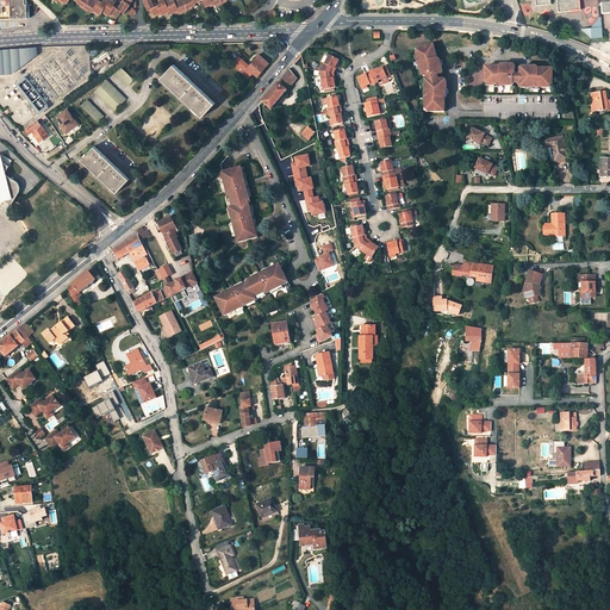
[(0,0),(0,17),(27,17),(26,0),(0,0)]
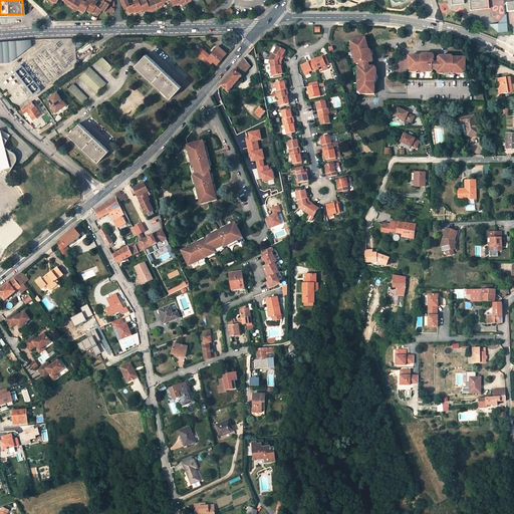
[(57,0),(66,0),(69,2),(70,1),(73,2),(75,4),(74,6),(78,8),(79,6),(82,9),(85,10),(86,8),(92,12),(93,10),(96,12),(98,14),(101,10),(102,8),(104,10),(110,0),(101,0),(99,4),(101,5),(100,7),(94,3),(95,2),(94,0),(87,0),(87,1),(85,0),(55,0),(57,1),(57,0)]
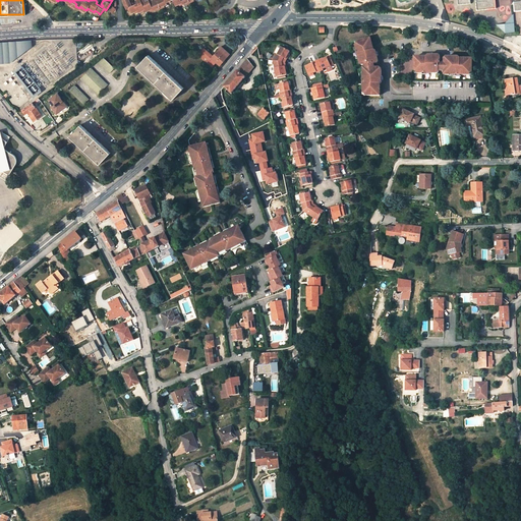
[(141,13),(148,10),(149,11),(151,10),(155,8),(156,10),(159,9),(158,7),(161,6),(164,4),(165,6),(168,4),(168,3),(171,1),(173,0),(174,0),(177,6),(180,5),(184,3),(185,5),(188,3),(187,2),(190,0),(193,0),(194,0),(152,0),(148,2),(147,0),(140,0),(139,0),(138,3),(139,5),(134,7),(133,5),(134,4),(132,0),(124,0),(129,10),(132,8),(132,10),(134,13),(136,12),(140,10),(140,12),(141,13)]
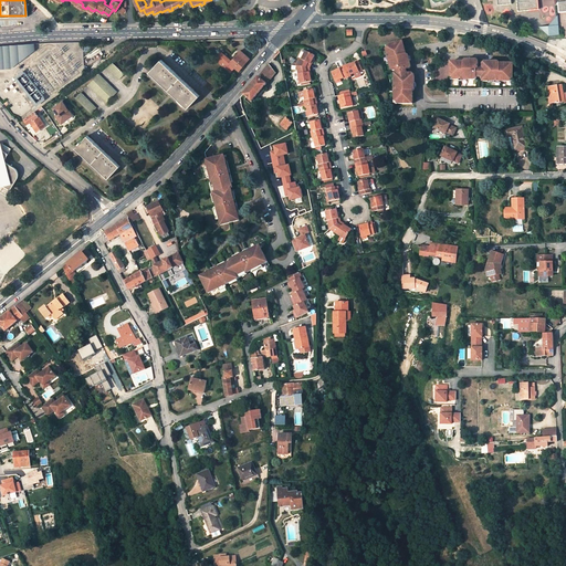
[(565,0),(517,0),(520,11),(540,9),(537,0),(558,0),(559,12),(565,11),(565,0)]
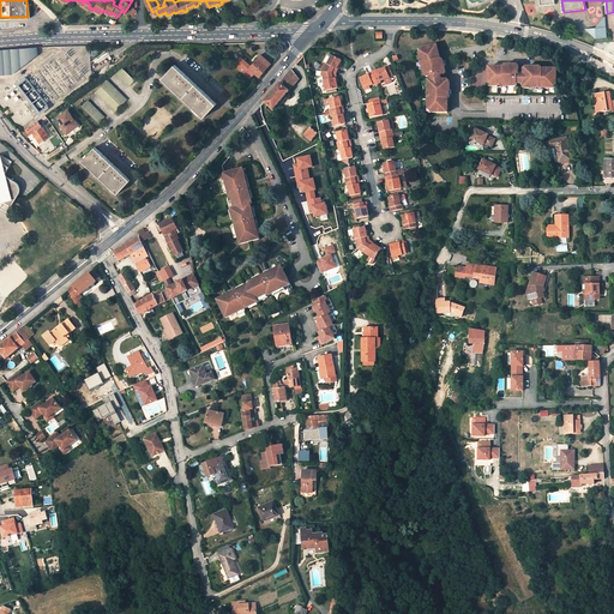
[(596,28),(606,26),(606,17),(596,28)]
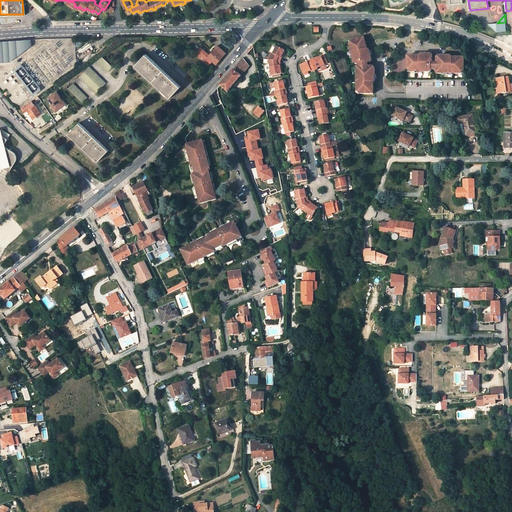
[(506,31),(505,22),(497,23),(488,24),(497,32),(506,31)]
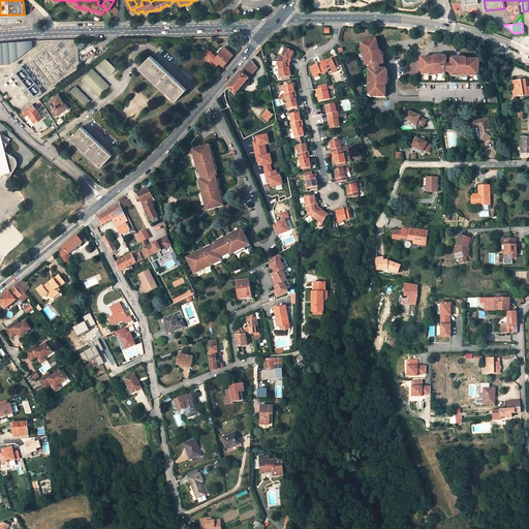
[(363,55),(366,65),(367,65),(368,66),(369,65),(370,68),(369,68),(369,81),(370,81),(369,84),(369,93),(372,93),(372,96),(384,96),(384,93),(384,85),(384,84),(386,83),(386,69),(385,68),(384,68),(382,68),(380,64),(383,63),(384,61),(381,52),(379,50),(378,50),(378,47),(376,41),(375,38),(367,41),(363,42),(363,45),(361,45),(362,51),(363,51),(364,55),(363,55)]
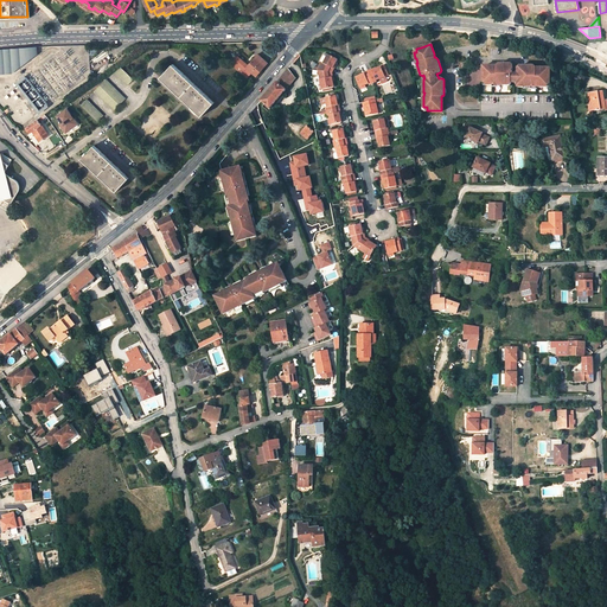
[(0,74),(12,74),(29,61),(27,59),(26,56),(26,53),(26,48),(0,49),(0,74)]
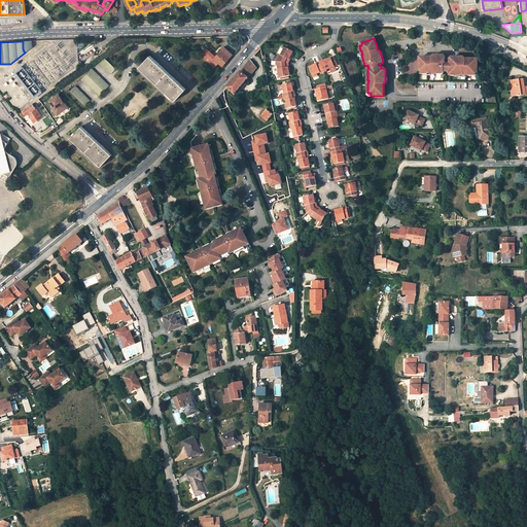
[(32,41),(23,41),(23,46),(23,48),(24,51),(25,53),(32,47),(32,41)]
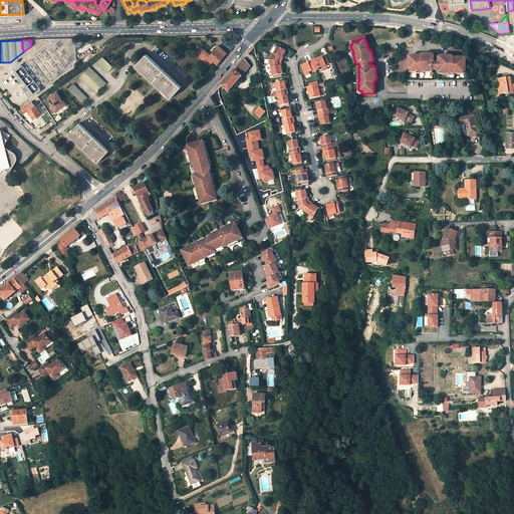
[(227,53),(219,46),(211,55),(201,47),(196,53),(210,66),(214,61),(217,64),(227,53)]
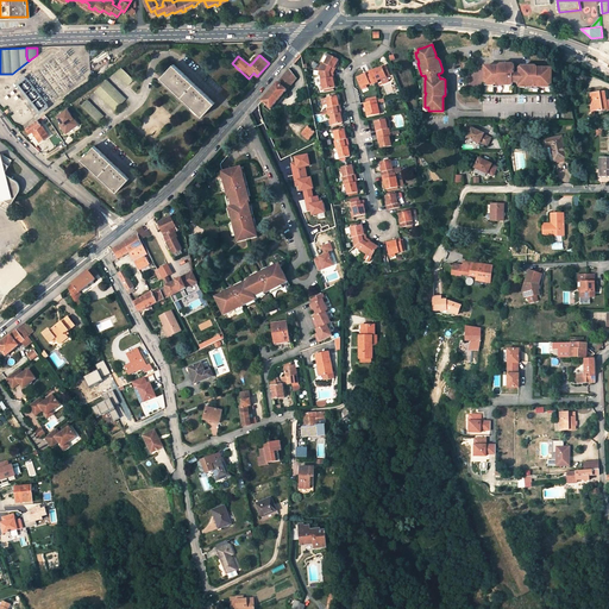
[(324,63),(320,70),(327,73),(332,73),(339,60),(330,55),(327,60),(325,63),(324,63)]
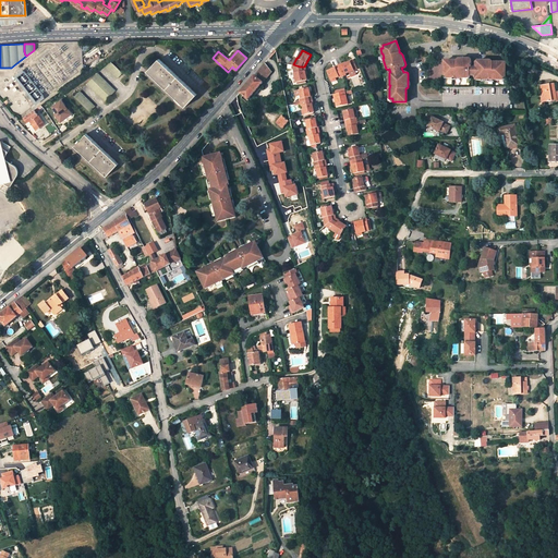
[(197,94),(160,59),(149,70),(187,105),(197,94)]
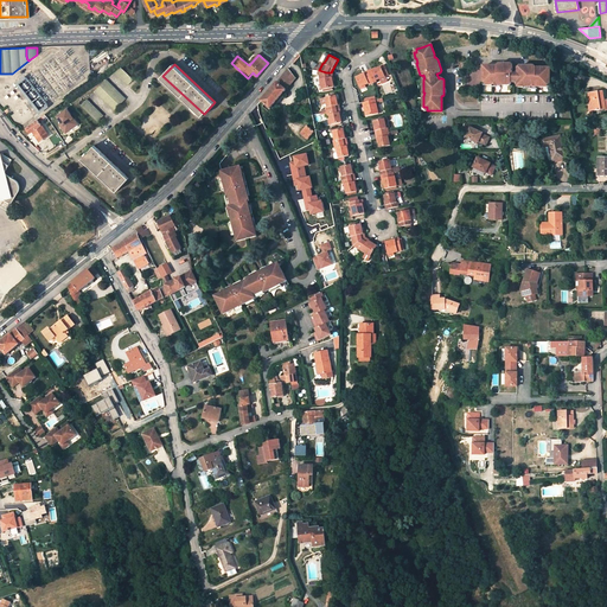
[(498,66),(484,66),(484,82),(487,82),(487,85),(493,85),(493,84),(498,84),(498,85),(510,85),(512,83),(512,82),(518,82),(518,87),(531,88),(531,87),(536,87),(536,88),(547,88),(547,84),(551,84),(551,69),(536,69),(534,66),(518,66),(518,70),(513,70),(513,66),(511,64),(500,64),(498,66)]
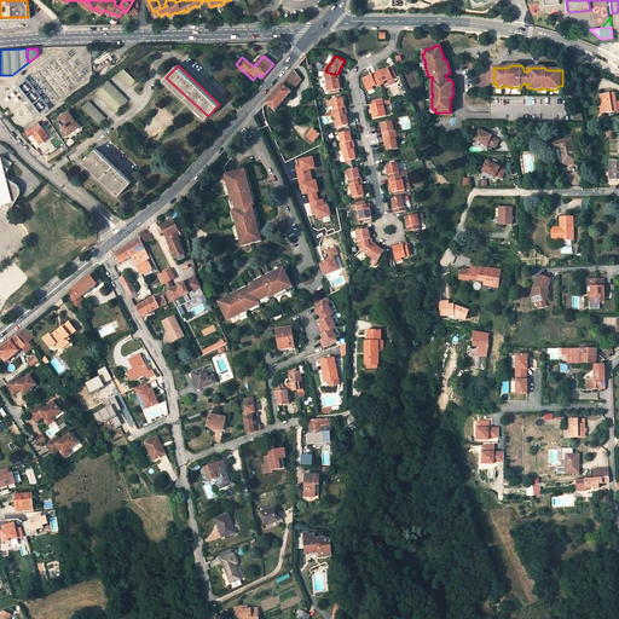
[(137,81),(122,68),(116,74),(131,87),(137,81)]
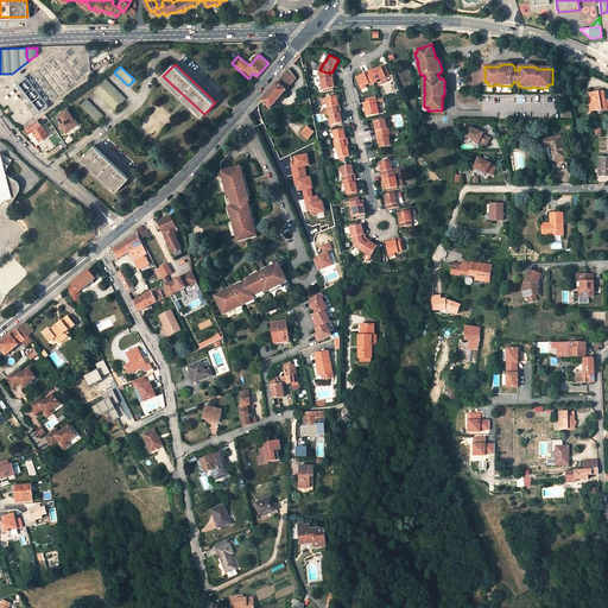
[(381,67),(369,73),(374,84),(378,82),(378,81),(381,78),(384,83),(388,81),(386,76),(381,67)]
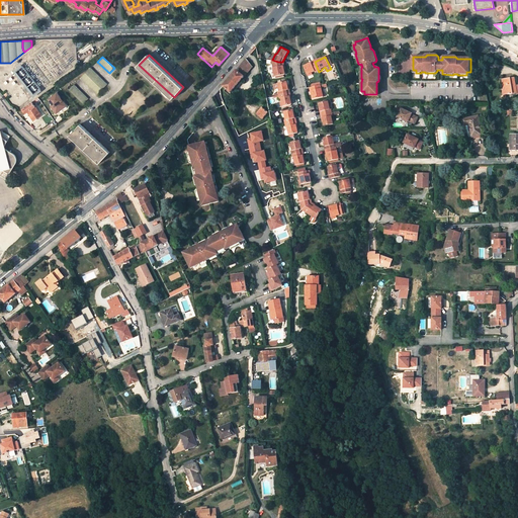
[(246,60),(223,86),(231,93),(252,68),(246,60)]
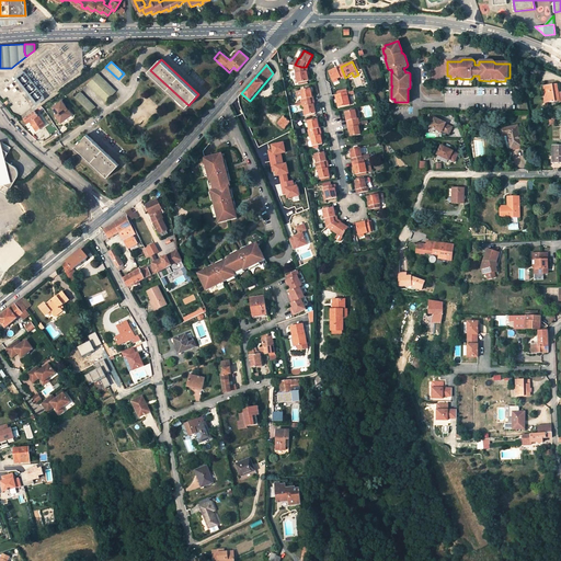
[(295,65),(297,79),(298,83),(309,81),(306,67),(301,67),(295,65)]
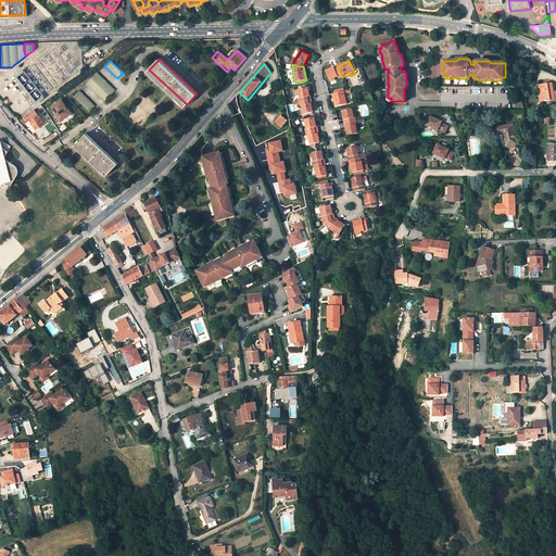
[(342,77),(338,66),(326,71),(330,80),(335,78),(338,77),(339,78),(342,77)]
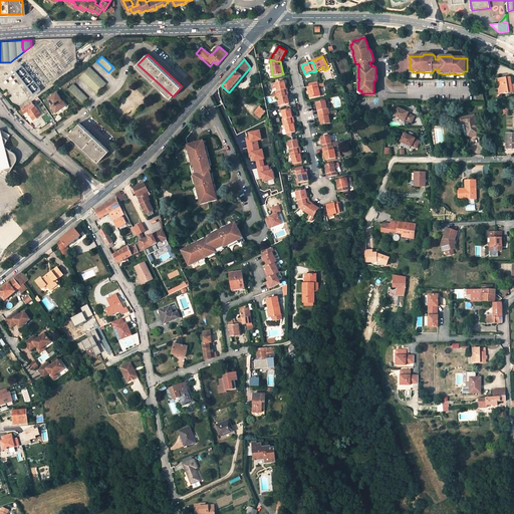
[(30,72),(28,74),(22,65),(14,70),(31,96),(41,90),(30,72)]
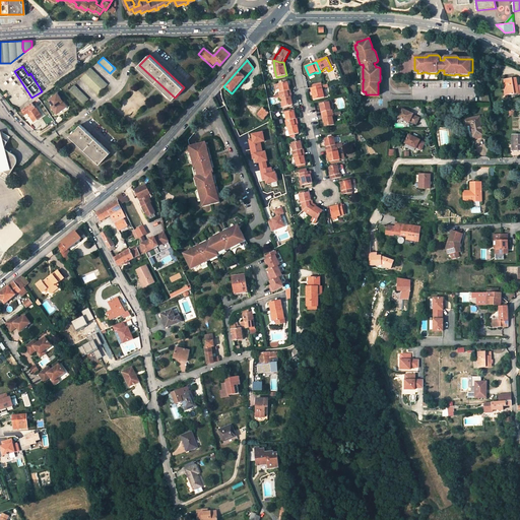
[(108,84),(91,68),(81,78),(98,94),(108,84)]
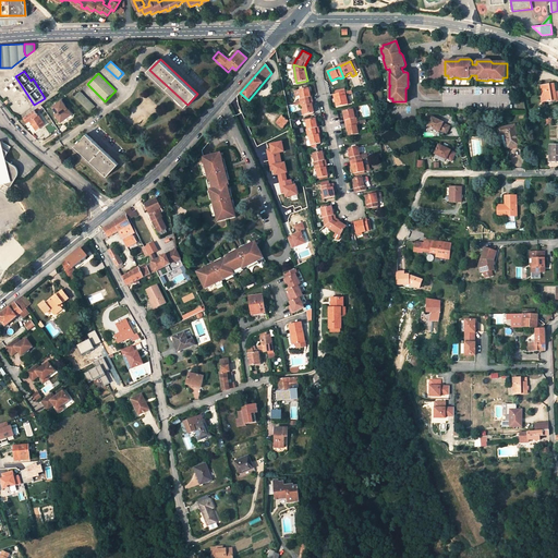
[(557,100),(555,84),(542,86),(543,96),(545,96),(546,102),(557,100)]
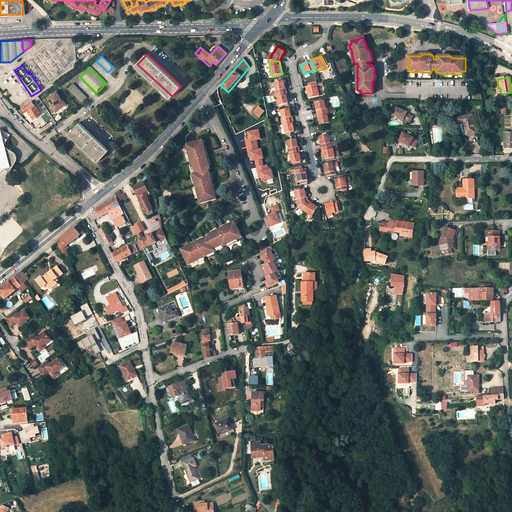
[(284,81),(275,82),(276,87),(277,90),(275,91),(276,94),(286,92),(284,81)]
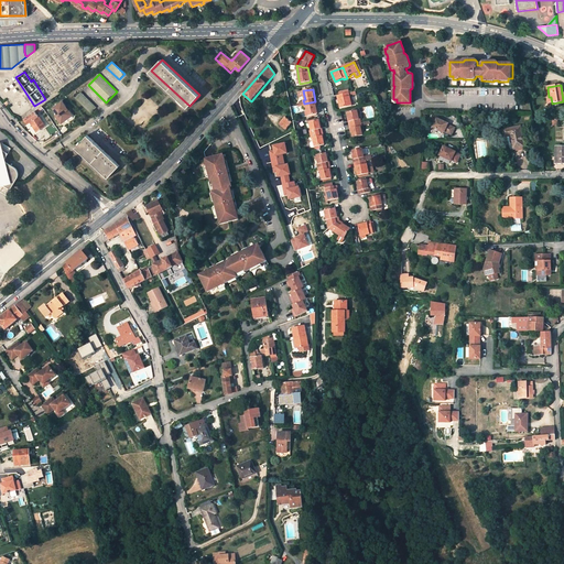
[(96,108),(82,93),(76,98),(91,112),(96,108)]
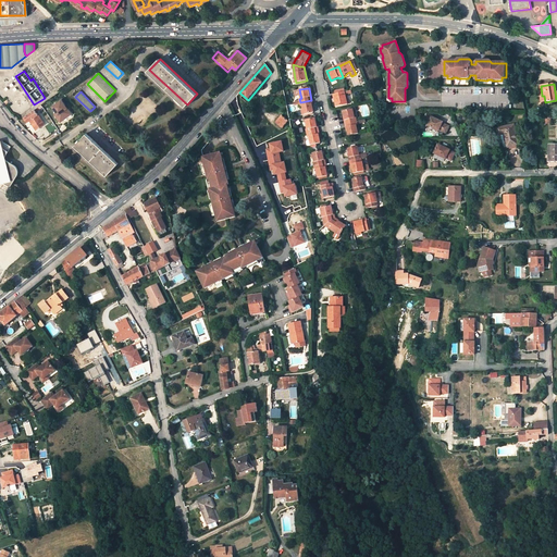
[(345,91),(334,94),(337,107),(348,104),(347,100),(345,91)]
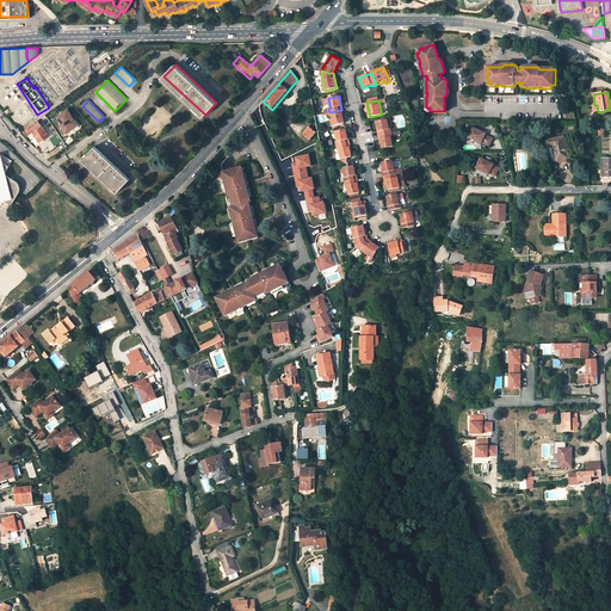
[(332,116),(333,121),(334,125),(345,123),(341,110),(329,112),(329,117),(332,116)]
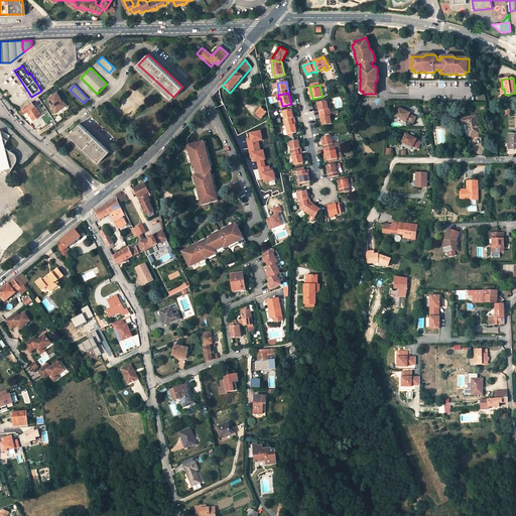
[(22,108),(25,113),(28,111),(34,120),(41,115),(33,103),(39,99),(38,97),(22,108)]
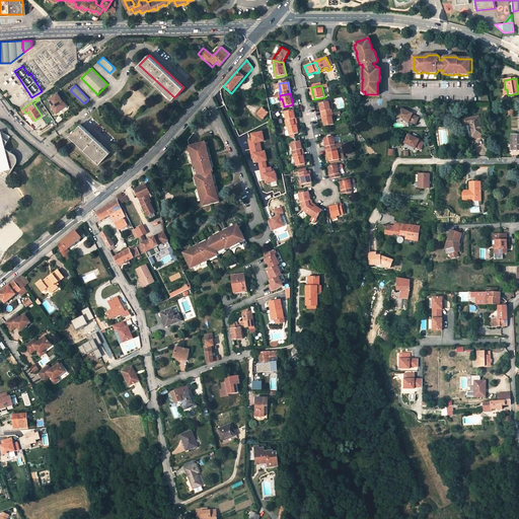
[(328,101),(320,103),(322,115),(332,113),(331,109),(330,109),(329,105),(328,101)]
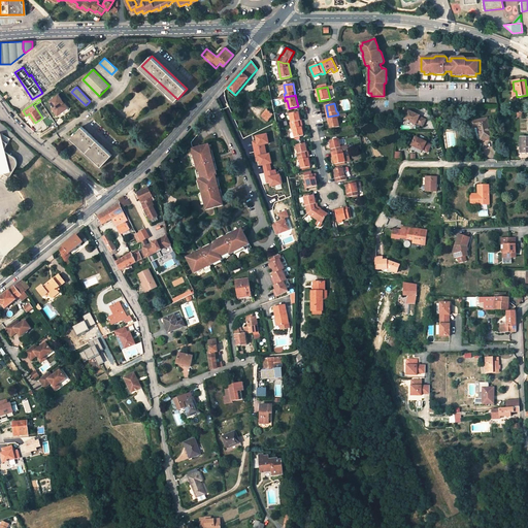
[(262,117),(267,121),(272,114),(267,110),(262,117)]
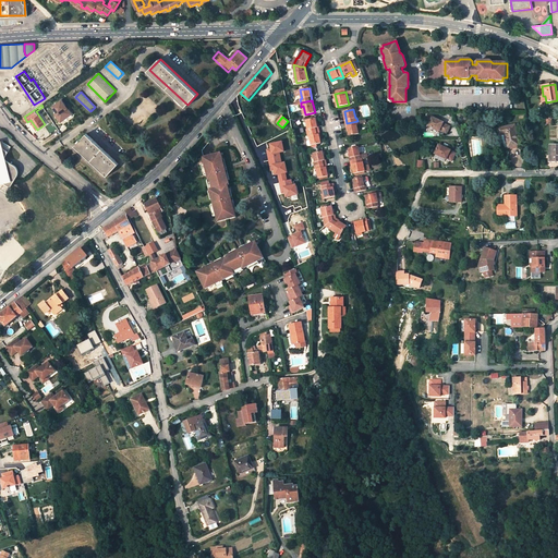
[(432,117),(427,126),(439,131),(447,134),(450,126),(443,123),(444,122),(439,121),(435,119),(432,117)]
